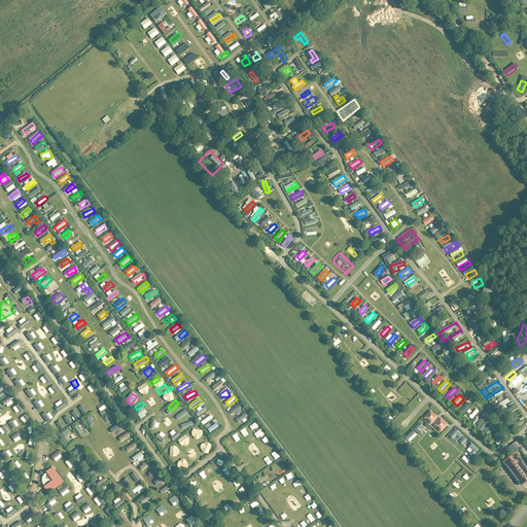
[(468,401),(462,410),(465,413),(472,405),(468,401)]
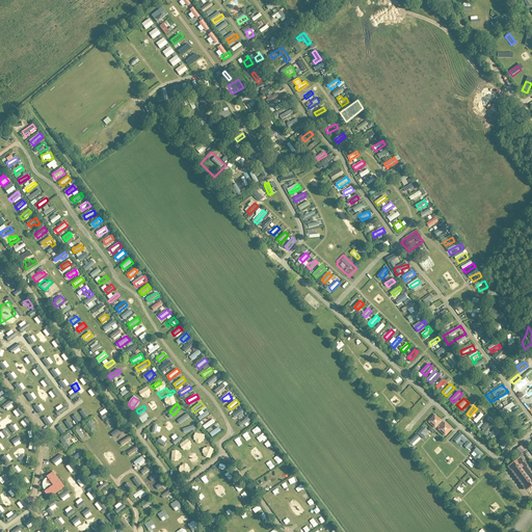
[(241,408),(232,415),(236,420),(245,414),(241,408)]
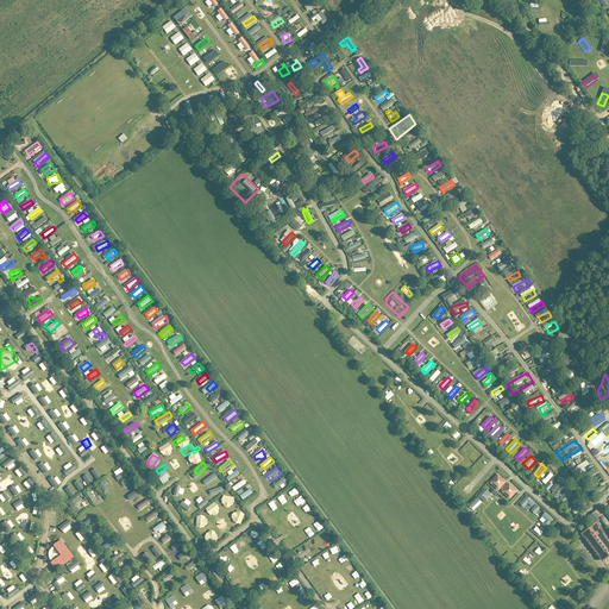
[(156,476),(163,485),(168,481),(162,472),(156,476)]
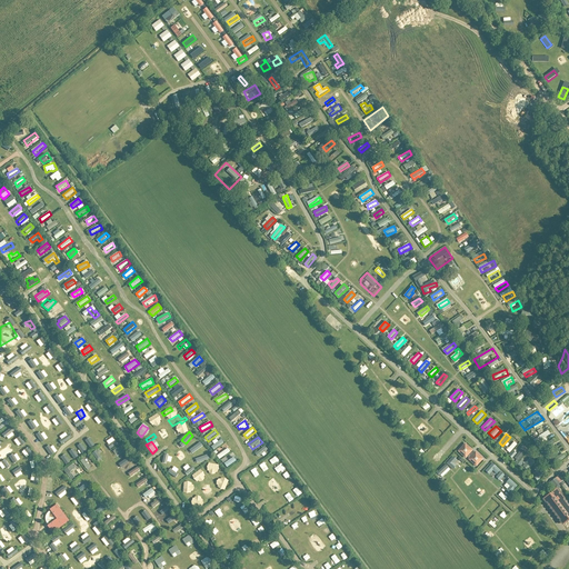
[(507,449),(510,452),(518,445),(515,441),(507,449)]
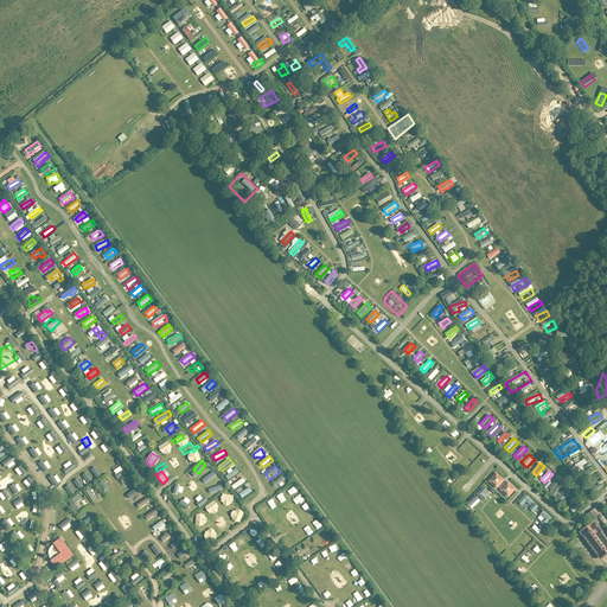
[(0,480),(5,486),(10,481),(4,474),(0,478),(0,480)]
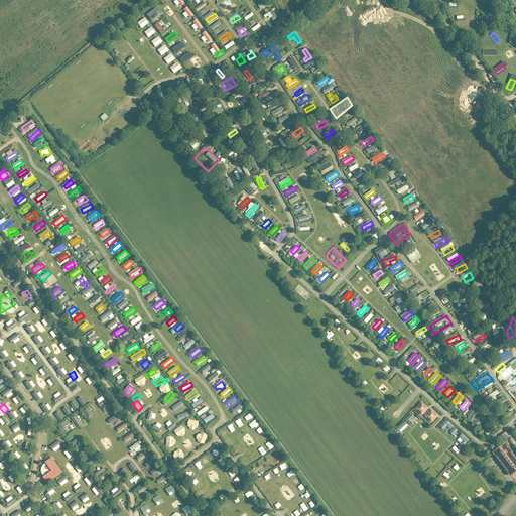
[(110,409),(109,408),(112,406),(110,403),(103,408),(105,412),(110,409)]
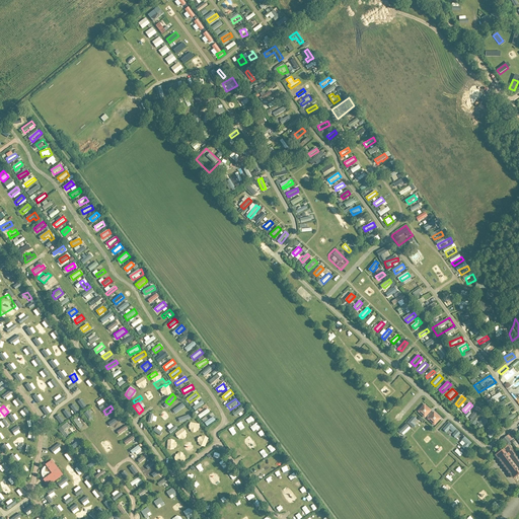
[(428,411),(423,406),(418,412),(425,418),(426,417),(428,419),(428,420),(434,426),(439,420),(435,416),(436,415),(434,413),(433,414),(431,412),(429,410),(428,411)]
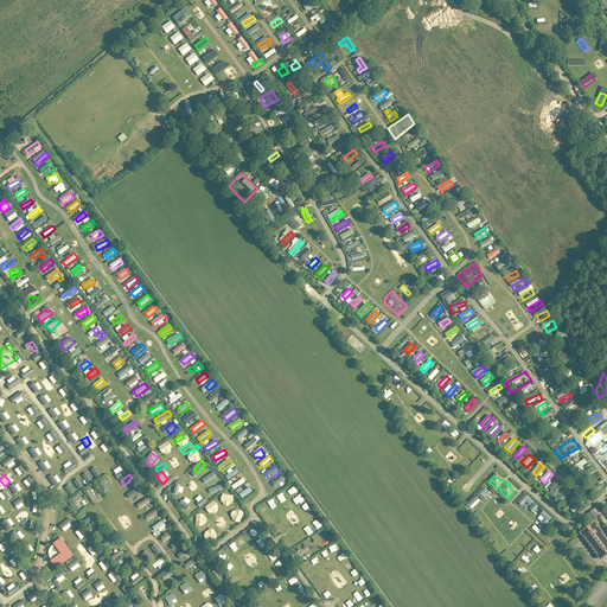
[(82,489),(88,485),(83,478),(77,481),(82,489)]
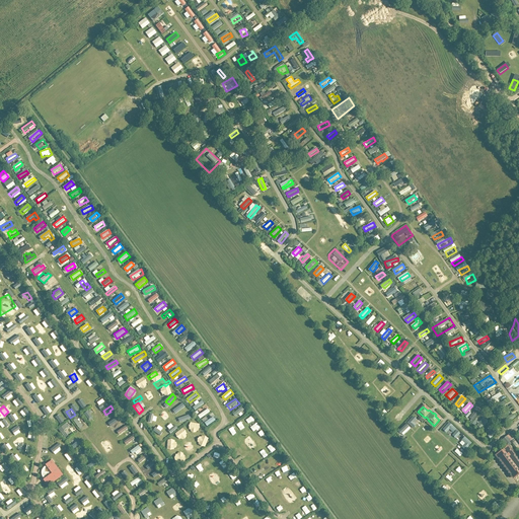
[(179,419),(183,416),(184,418),(191,414),(187,409),(177,417),(179,419)]
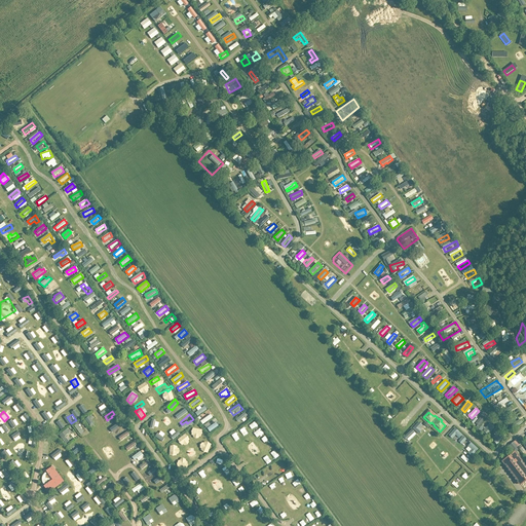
[(212,414),(200,420),(203,424),(214,418),(212,414)]
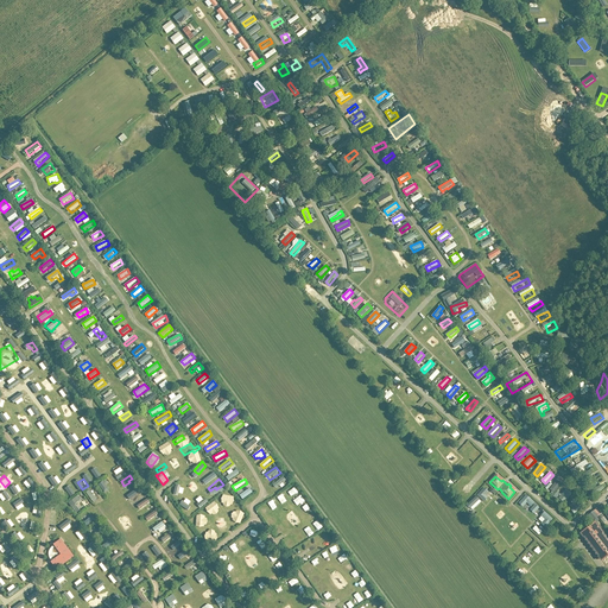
[(181,480),(168,491),(176,502),(187,494),(185,491),(185,487),(181,480)]
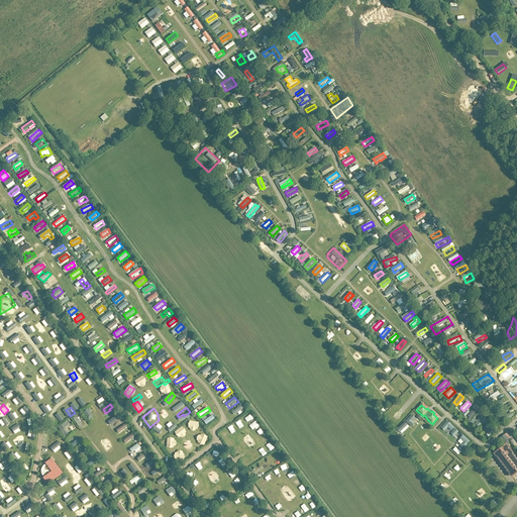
[(475,408),(468,415),(472,419),(479,412),(475,408)]
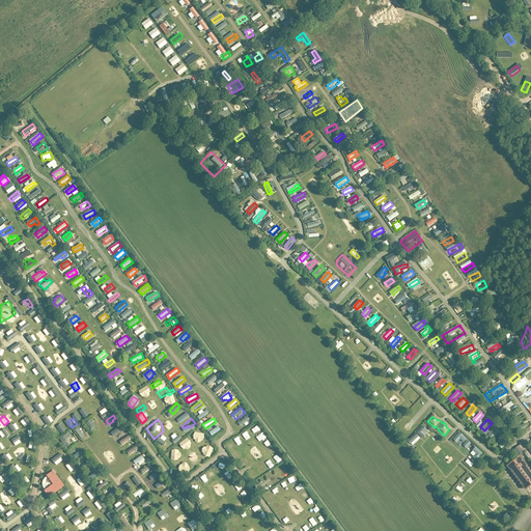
[(213,436),(222,430),(219,426),(211,431),(213,436)]
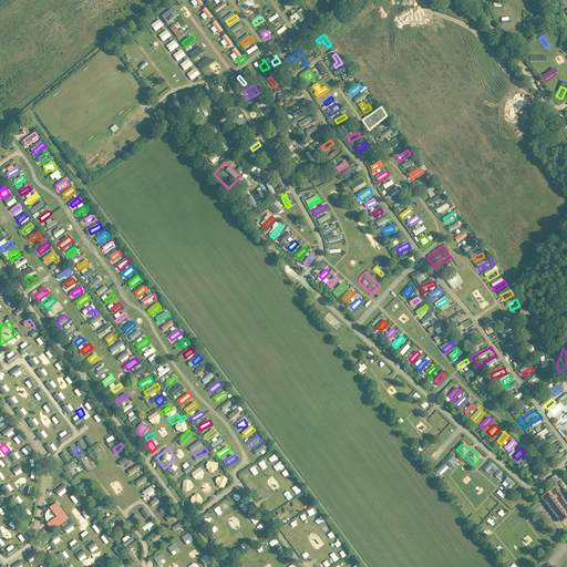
[(521,464),(526,470),(534,461),(528,455),(521,464)]
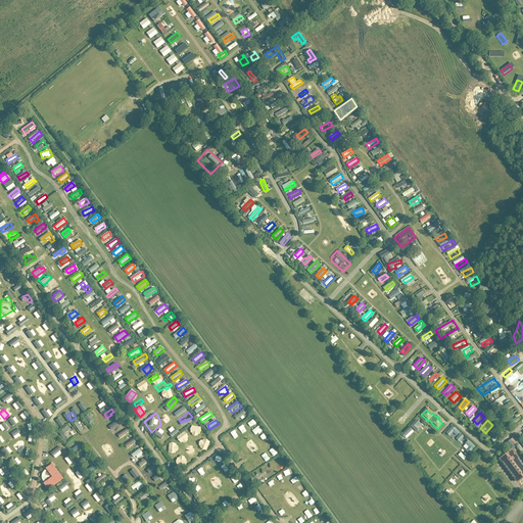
[(80,431),(84,429),(79,421),(75,423),(80,431)]
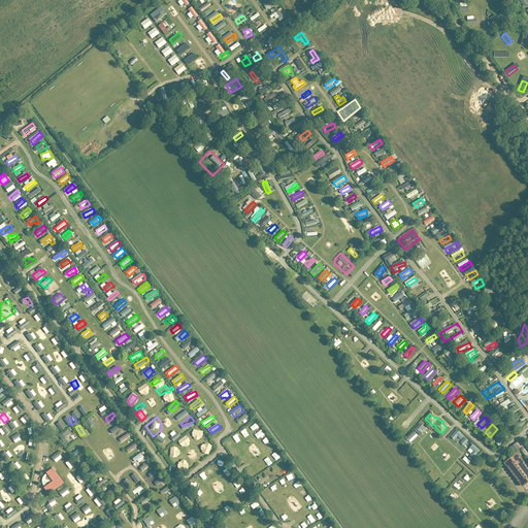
[(424,428),(420,425),(415,431),(421,437),(424,433),(421,431),(424,428)]
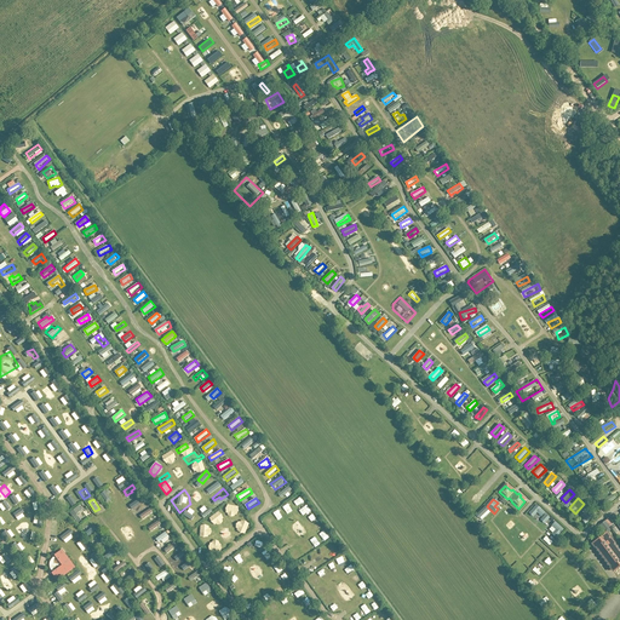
[(230,500),(218,507),(222,512),(234,505),(230,500)]
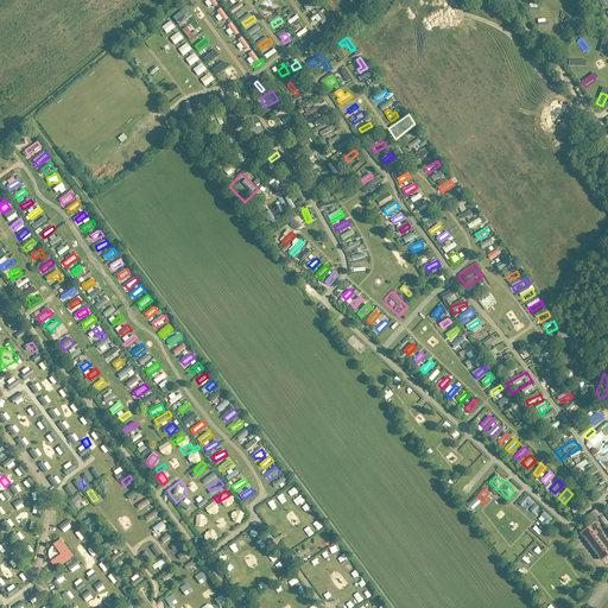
[(190,494),(179,502),(182,507),(192,499),(190,494)]
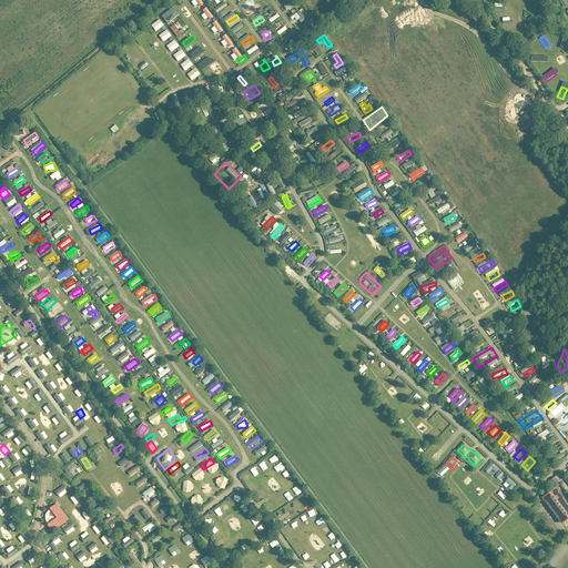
[(499,469),(492,462),(485,469),(488,474),(492,469),(496,473),(499,469)]
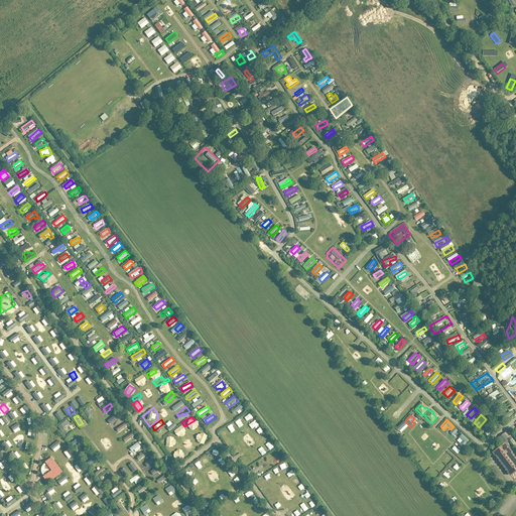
[(66,420),(57,426),(65,435),(68,433),(63,427),(69,424),(66,420)]
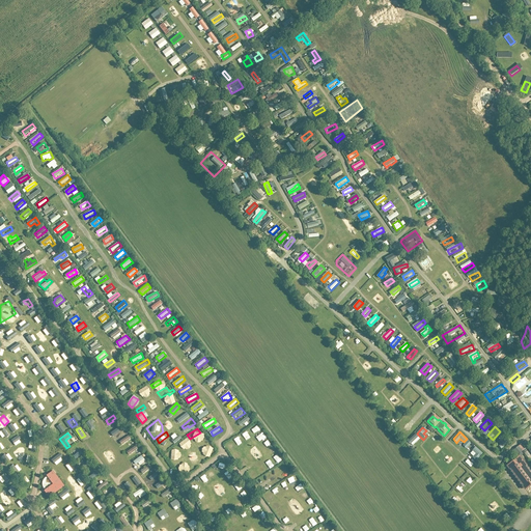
[(262,432),(256,437),(259,441),(266,437),(262,432)]
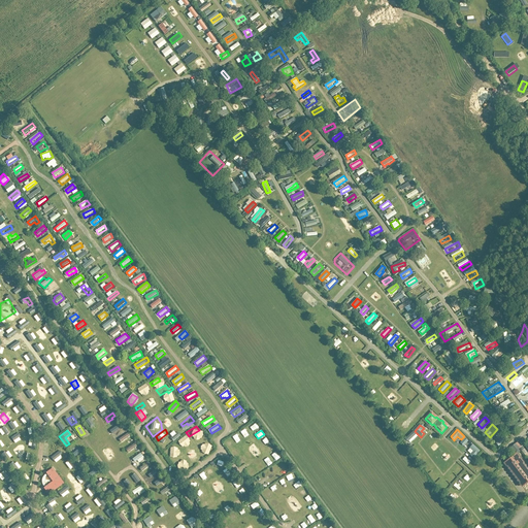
[(195,444),(203,438),(200,435),(193,441),(195,444)]
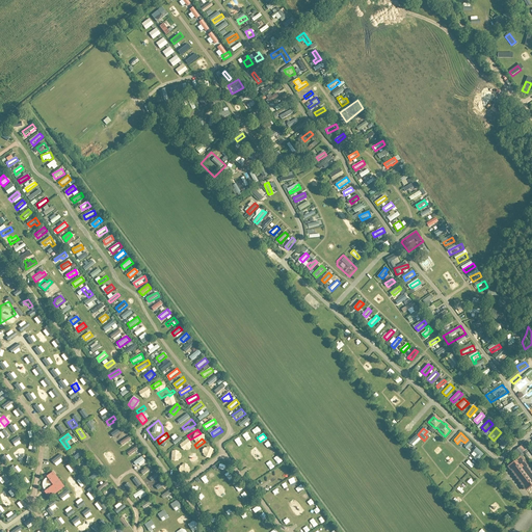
[(503,440),(498,445),(503,450),(508,445),(503,440)]
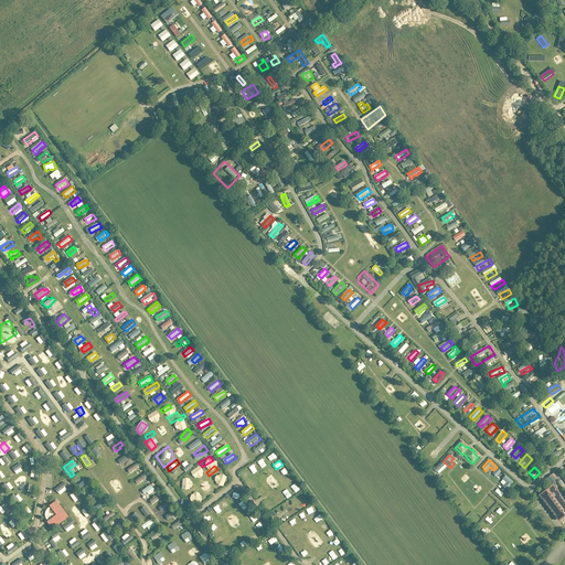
[(187,475),(184,471),(182,472),(180,468),(173,471),(178,479),(187,475)]
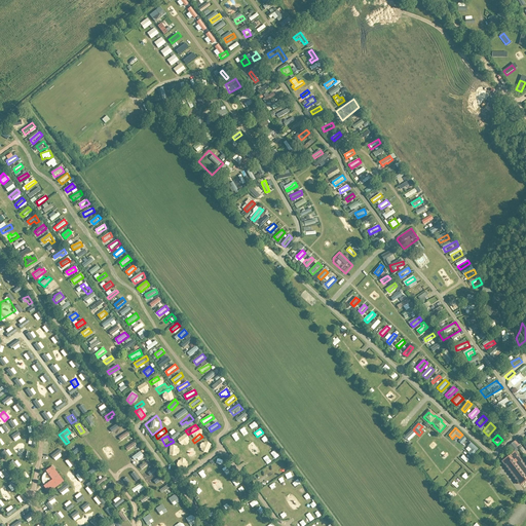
[(263,445),(269,441),(266,436),(260,440),(263,445)]
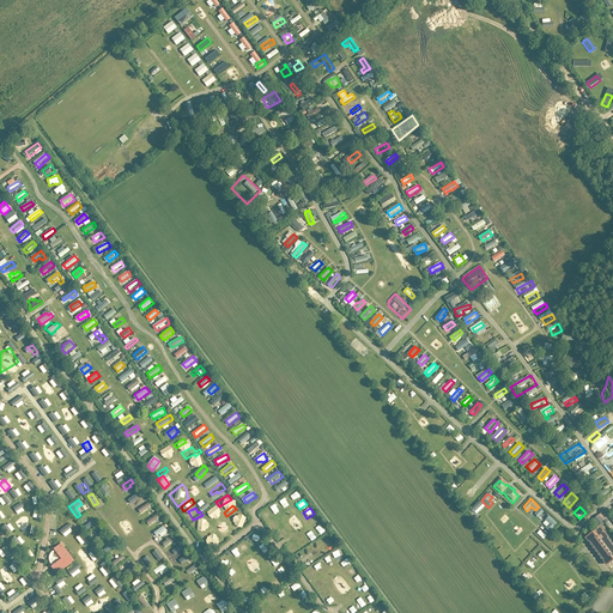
[(605,521),(611,516),(605,511),(600,515),(605,521)]
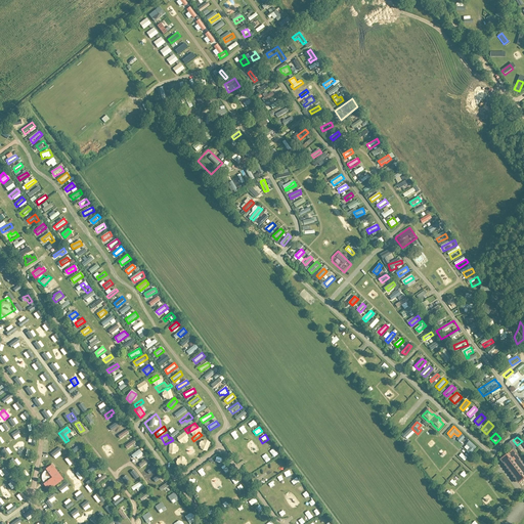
[(126,445),(129,449),(137,442),(133,439),(126,445)]
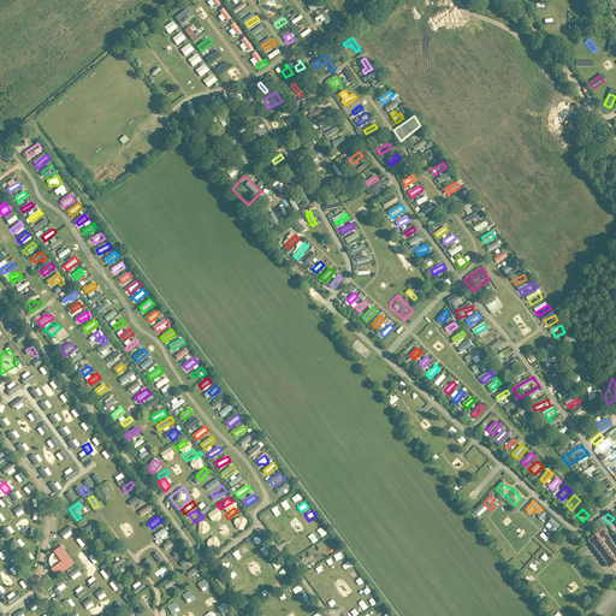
[(234,531),(244,522),(241,517),(230,527),(234,531)]
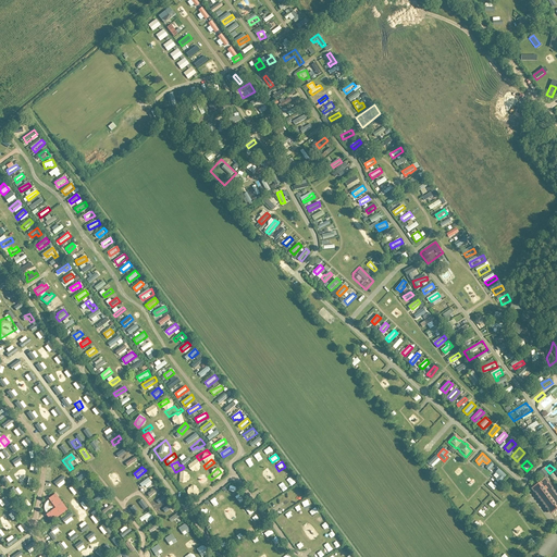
[(507,475),(499,468),(495,472),(499,475),(495,480),(499,483),(507,475)]
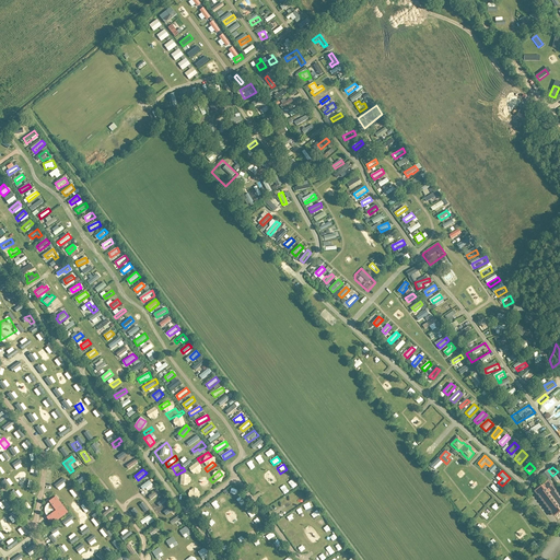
[(81,485),(90,478),(86,474),(78,481),(81,485)]
